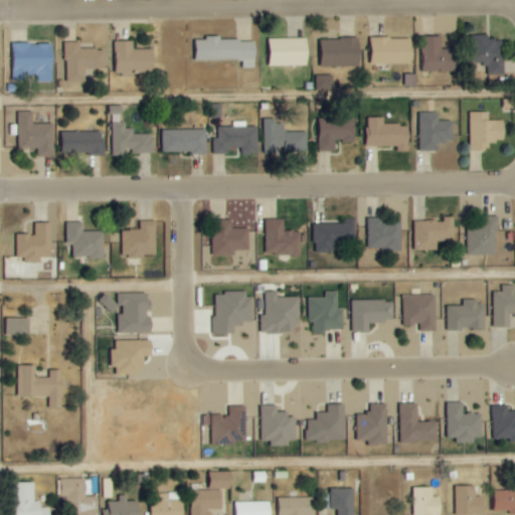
[(195,40),(196,61),(242,60),(242,69),(256,68),(255,40),(220,41),(220,36),(205,37),(205,40),(195,40)]
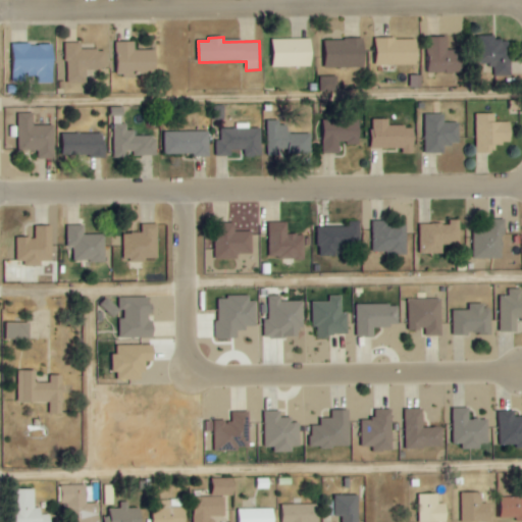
[(448,38),(428,38),(428,73),(465,73),(464,51),(448,51),(448,38)]
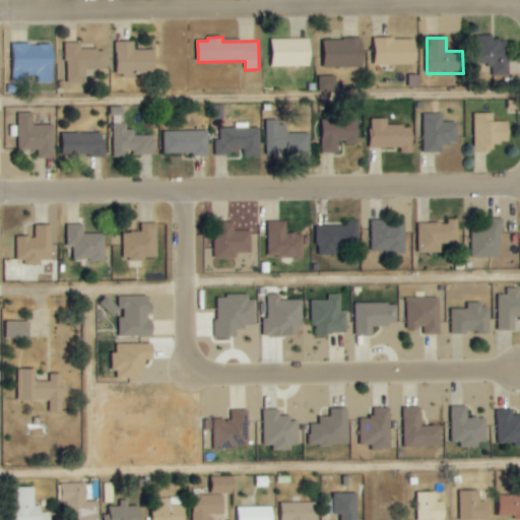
[(272,67),(311,66),(311,39),(272,40),(272,67)]
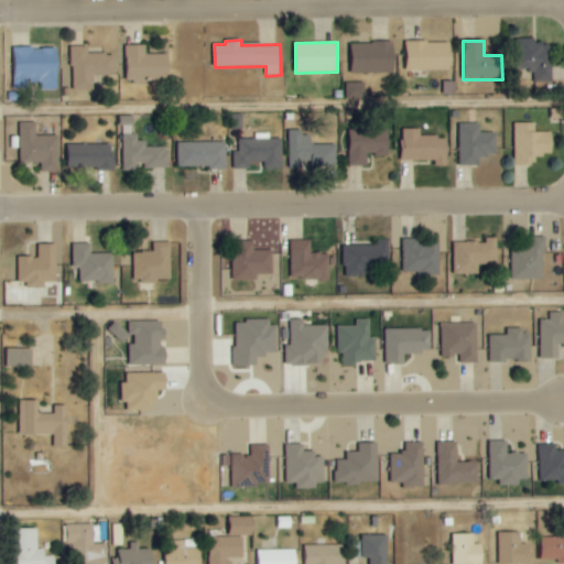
[(394,42),(351,43),(351,74),(394,73),(394,42)]
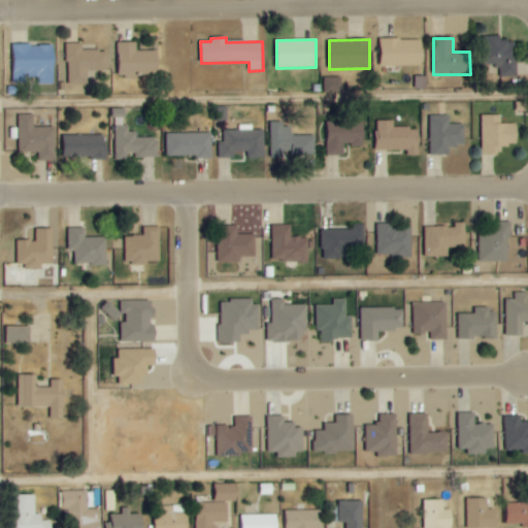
[(423,65),(422,39),(380,40),(381,67),(423,65)]
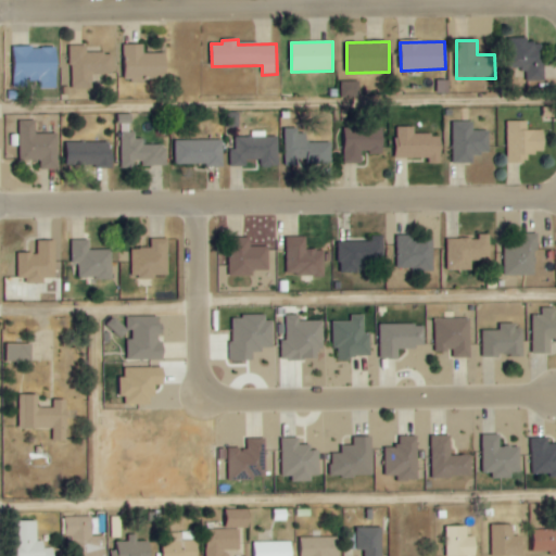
[(514,41),(513,77),(544,79),(546,43),(514,41)]
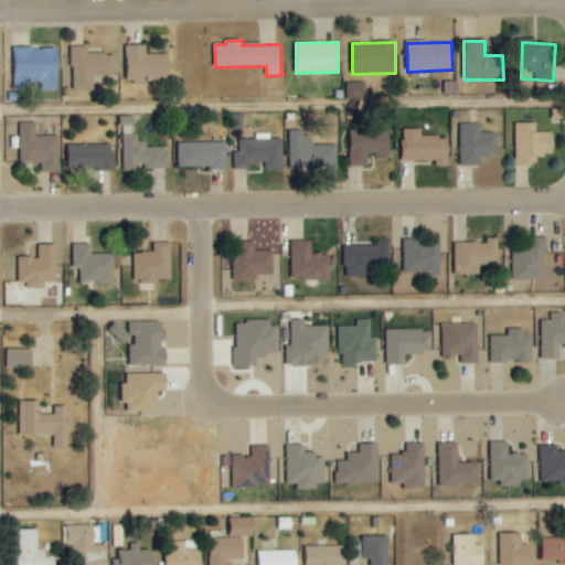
[(147,45),(127,46),(127,82),(170,81),(170,55),(147,55),(147,45)]
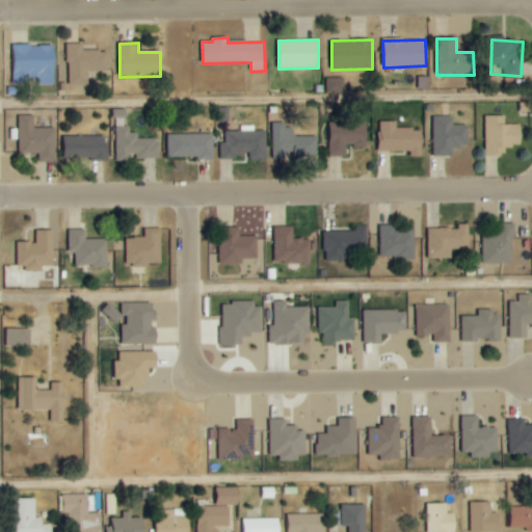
[(88,85),(87,73),(108,72),(108,51),(82,52),(82,44),(67,45),(68,86),(88,85)]
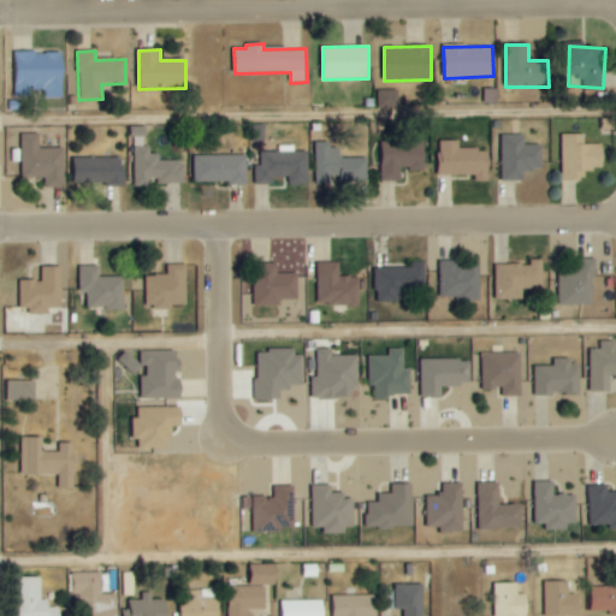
[(61,99),(63,54),(16,52),(15,95),(42,96),(42,98),(61,99)]
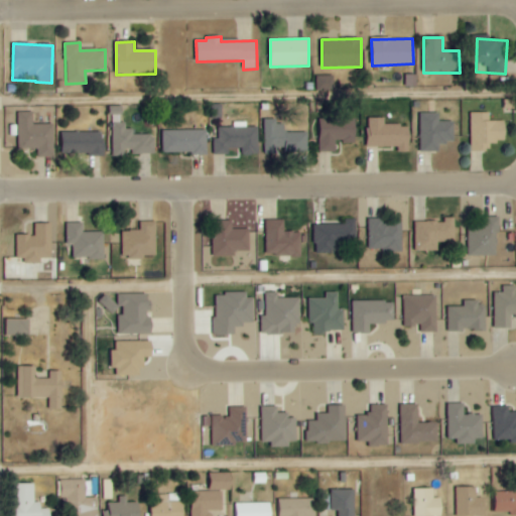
[(334,76),(316,76),(316,92),(334,91),(334,76)]
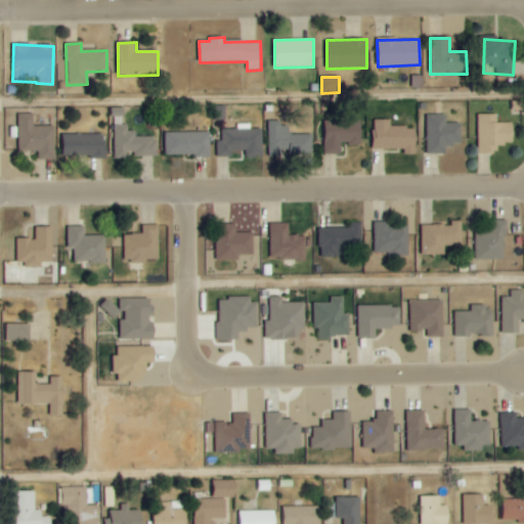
[(225,106),(215,106),(215,120),(225,120),(225,106)]
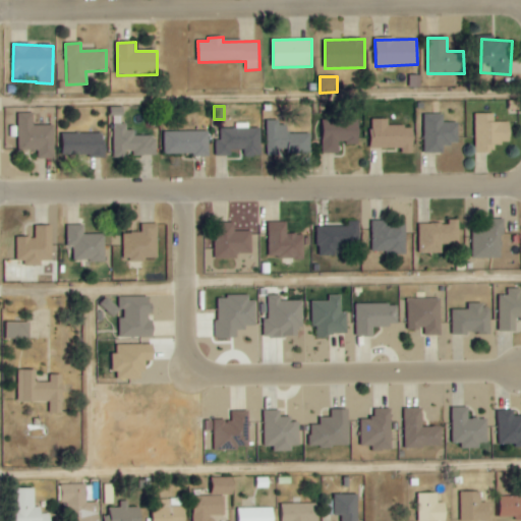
[(54,125),(34,125),(34,113),(18,114),(18,151),(38,150),(38,160),(55,160),(54,125)]
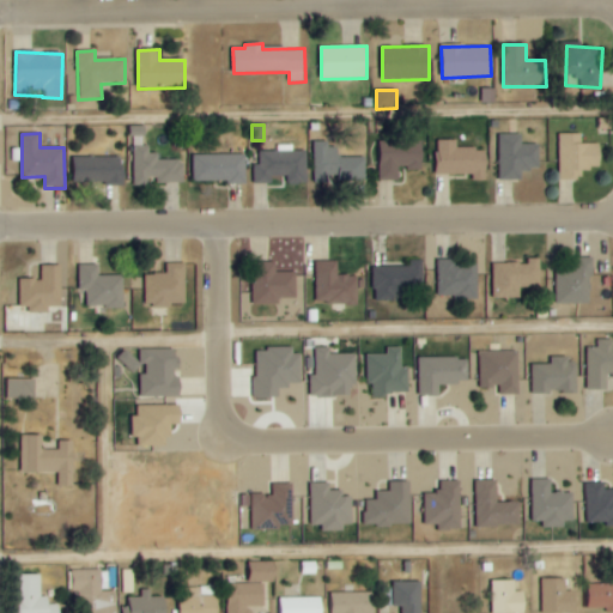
[(601,144),(582,144),(582,134),(559,134),(558,180),(581,181),(581,169),(601,169),(601,144)]
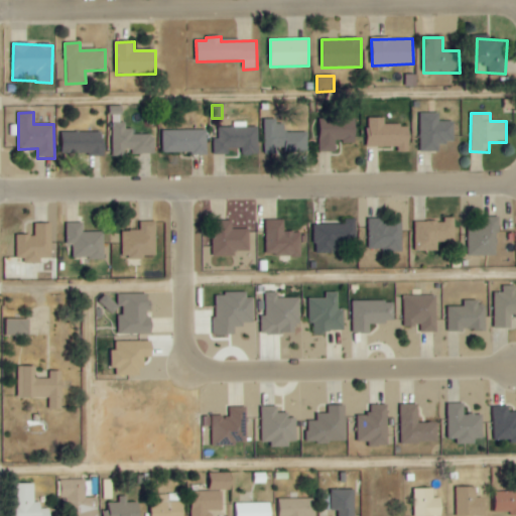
[(420,114),(420,152),(439,152),(439,143),(454,143),(454,122),(439,122),(439,114),(420,114)]
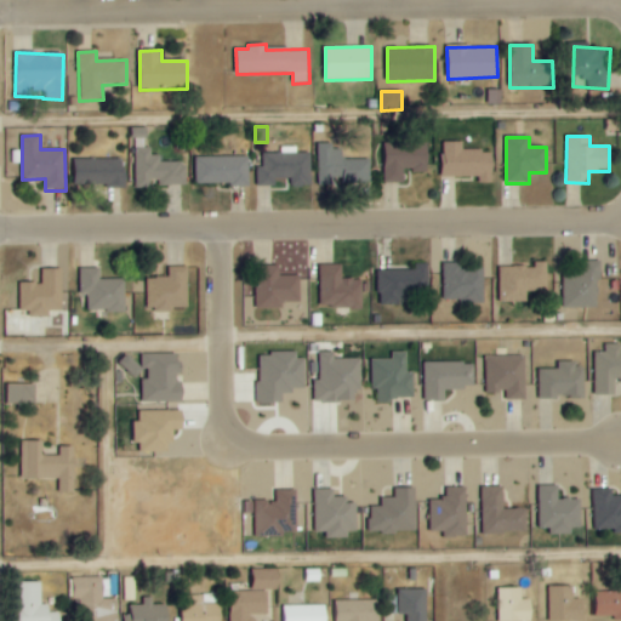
[(442,143),(443,178),(479,176),(479,183),(494,182),(493,151),(462,152),(462,142),(442,143)]
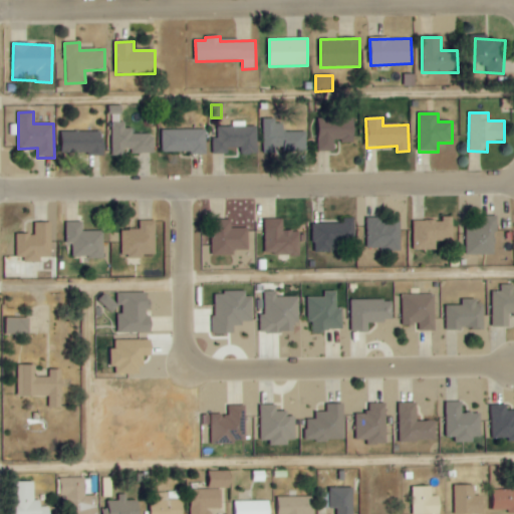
[(320,118),(319,152),(334,153),(334,142),(354,143),(354,119),(320,118)]
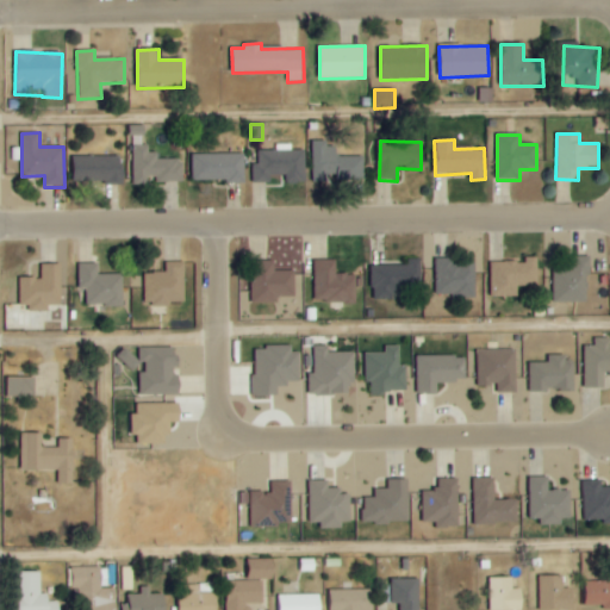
[(365,156),(337,157),(337,143),(313,143),(313,184),(329,182),(329,180),(365,179),(365,156)]
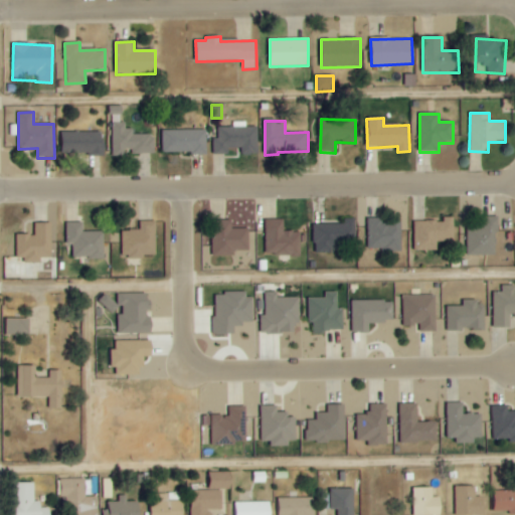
[(218,128),(218,139),(214,139),(214,155),(229,154),(229,148),(242,148),(242,155),(259,155),(259,127),(246,127),(246,122),(233,122),(233,128),(218,128)]
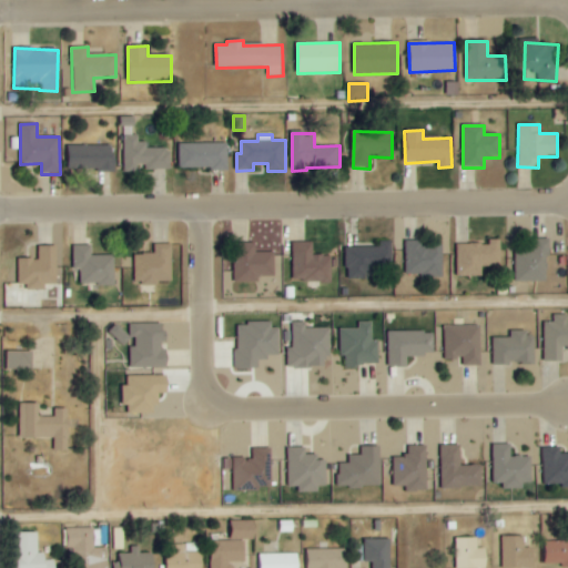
[(123,137),(124,173),(138,172),(138,170),(171,170),(171,148),(139,148),(139,137),(123,137)]
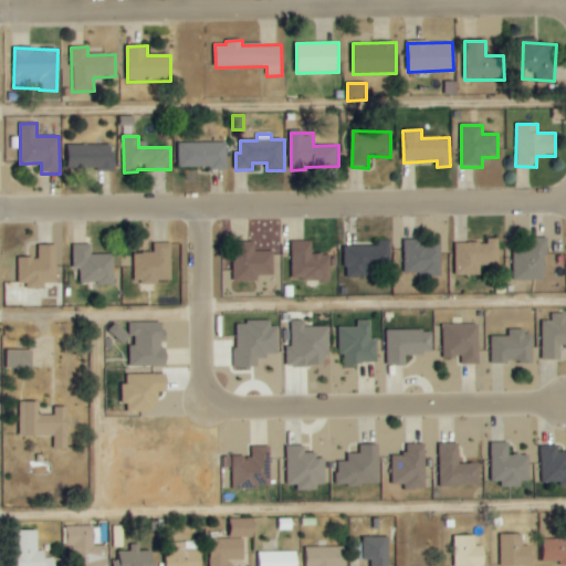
[(178,144),(179,169),(228,168),(227,143),(178,144)]
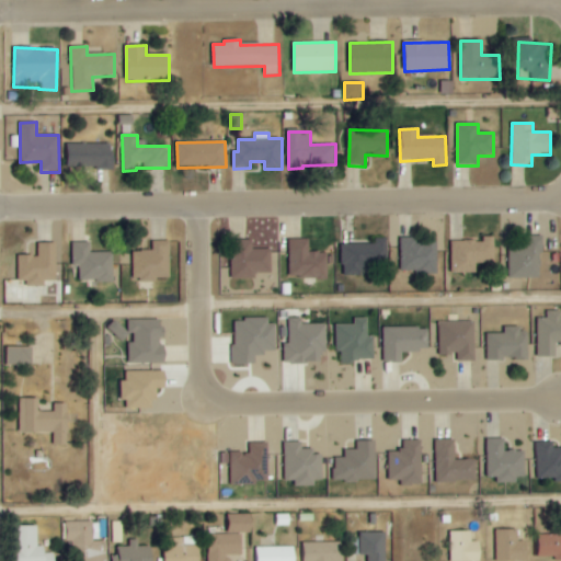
[(67,145),(68,169),(113,168),(112,144),(67,145)]
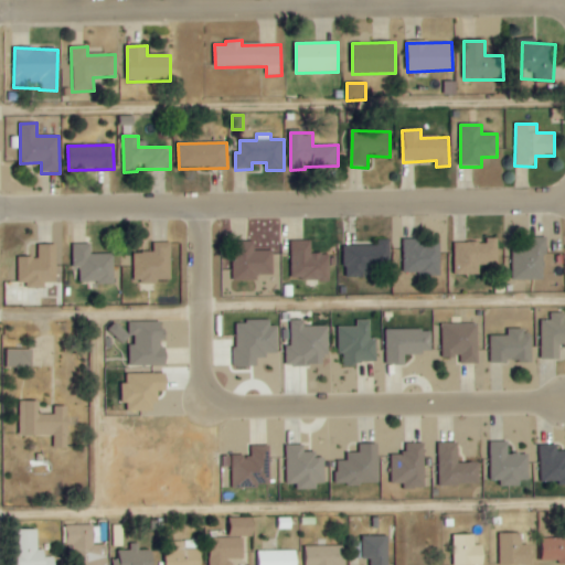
[(529,251),(511,251),(512,280),(545,279),(544,236),(529,237),(529,251)]
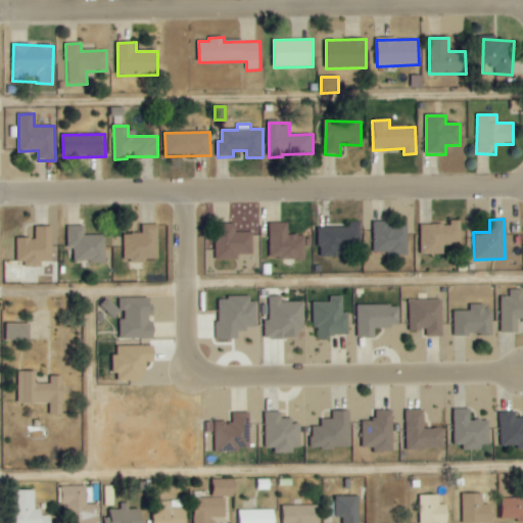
[(374,252),(408,253),(409,225),(389,225),(389,222),(374,221),(374,252)]
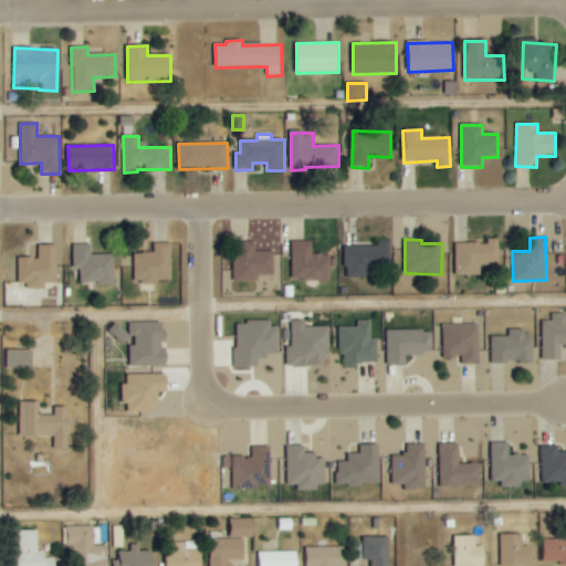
[(481,275),(481,265),(499,265),(499,239),(488,239),(488,242),(456,243),(456,276),(481,275)]
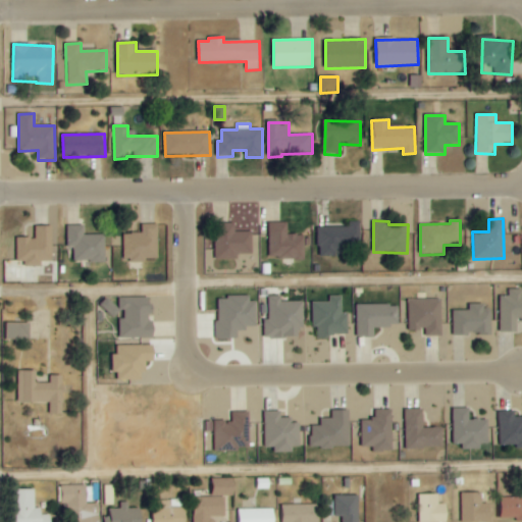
[(318,227),(319,255),(343,255),(343,246),(361,246),(360,221),(346,221),(346,226),(318,227)]
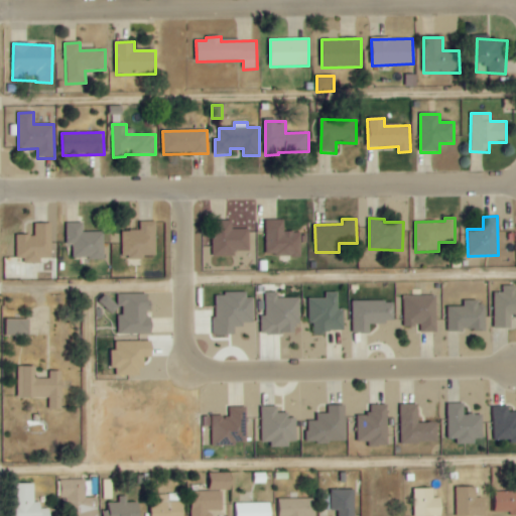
[(266,255),(301,254),(301,231),(285,232),(284,220),(265,220),(266,255)]
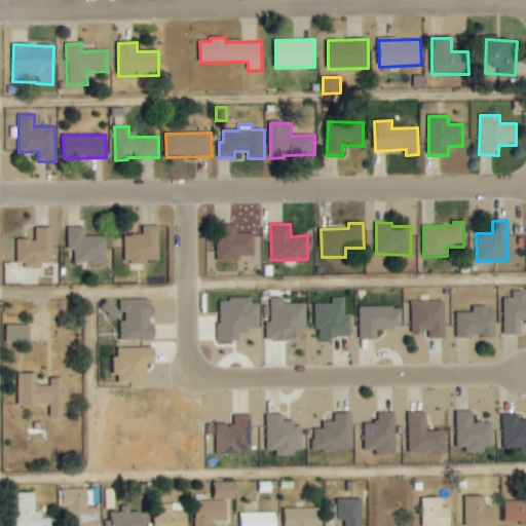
[(158,225),(143,226),(143,235),(124,235),(125,264),(147,263),(147,260),(159,260),(158,225)]
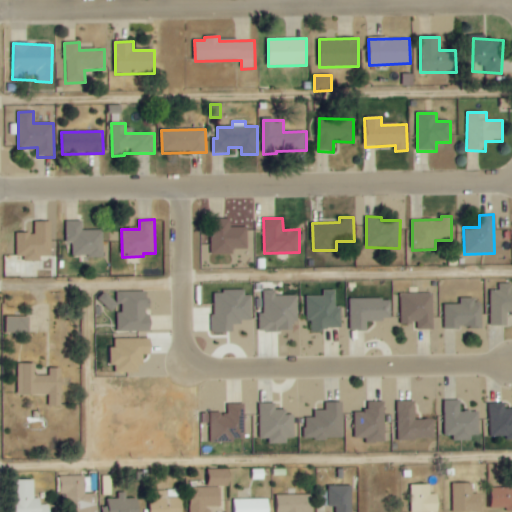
[(232,249),(247,249),(247,227),(231,227),(230,219),(211,219),(212,254),(232,254),(232,249)]
